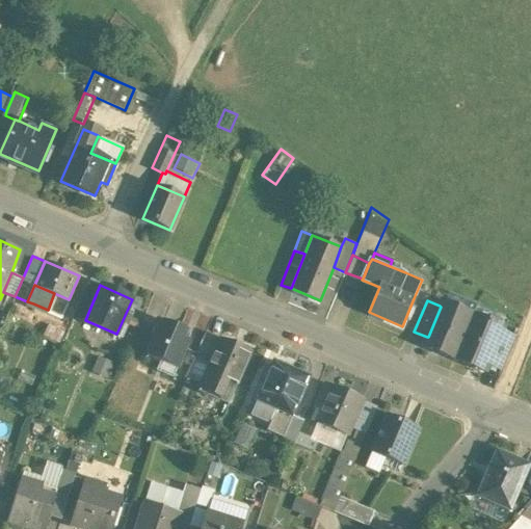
[(473,314),(442,301),(440,306),(441,307),(428,337),(427,337),(424,344),(454,358),(473,314)]
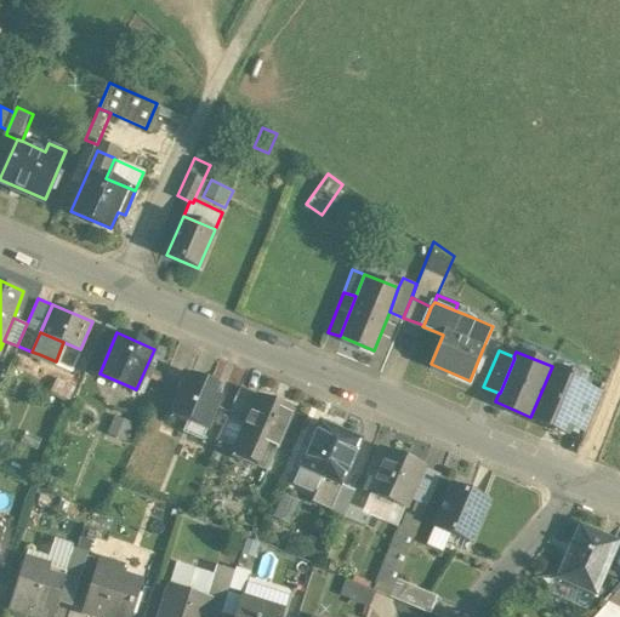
[(587,382),(552,366),(530,417),(567,432),(570,423),(569,422),(585,387),(587,382)]
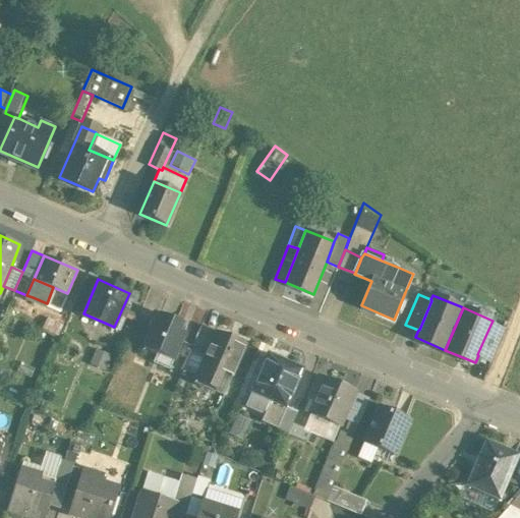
[(182,324),(157,312),(143,346),(173,359),(181,340),(176,338),(182,324)]
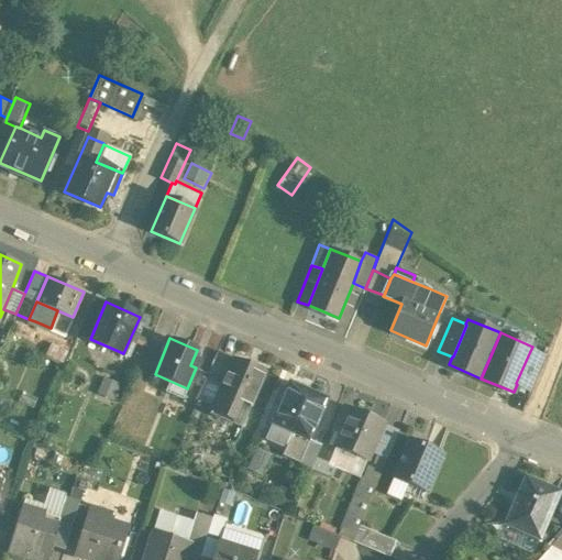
[(530,351),(516,383),(517,384),(530,390),(544,357),(530,351)]
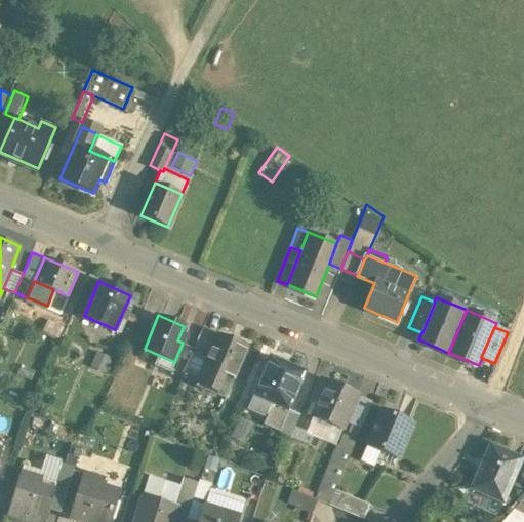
[(247,347),(217,333),(210,348),(202,368),(195,384),(226,397),(247,347)]
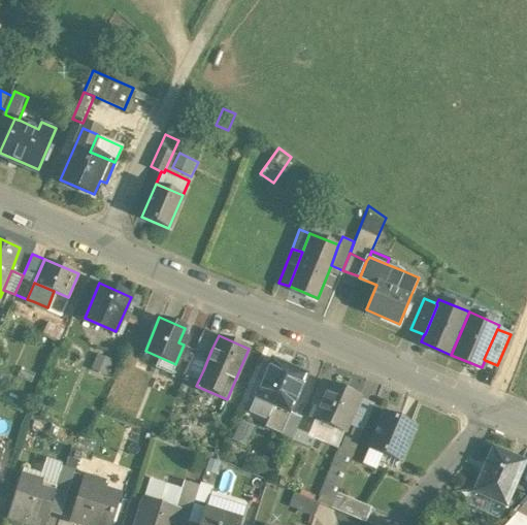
[(211,350),(197,343),(189,363),(203,370),(211,350)]
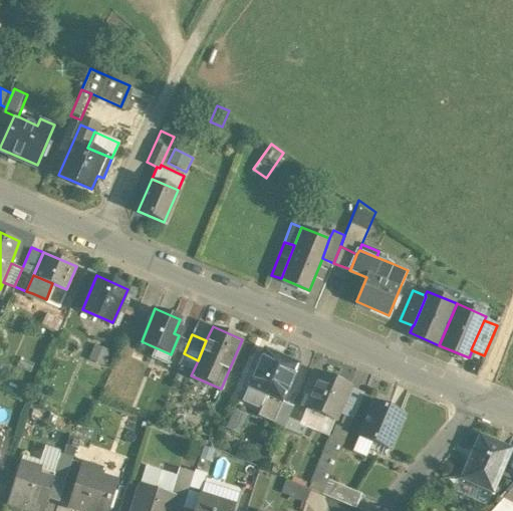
[(279,359),(263,352),(248,387),(268,395),(281,401),(282,401),(297,363),(280,356),(279,359)]
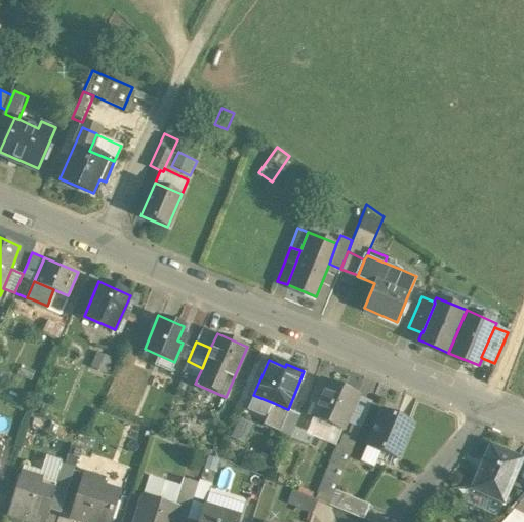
[(357,395),(327,382),(324,388),(319,385),(313,397),(319,399),(313,416),(343,428),(346,420),(357,396),(357,395)]
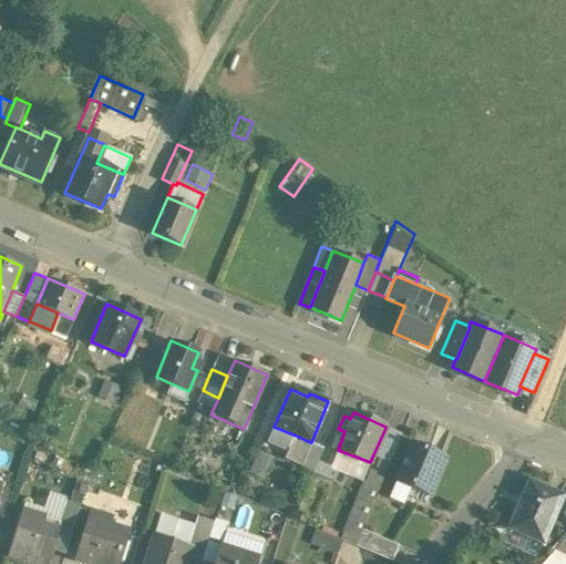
[(296,436),(274,427),(268,440),(290,450),(296,436)]
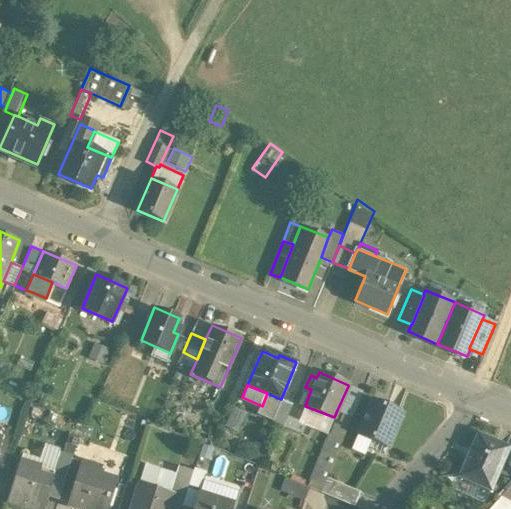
[(362,392),(348,386),(337,410),(352,416),(362,392)]
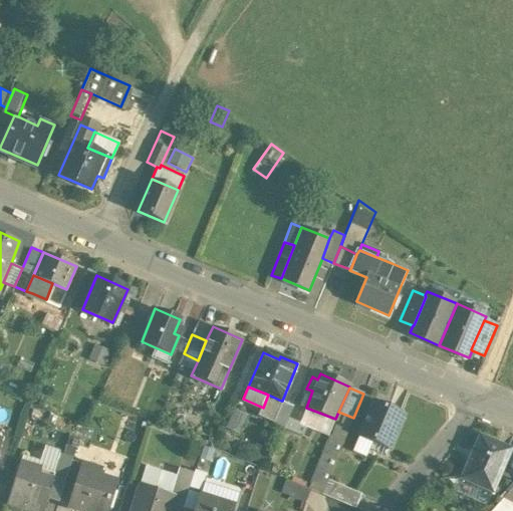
[(268,395),(263,408),(276,413),(281,401),(268,395)]
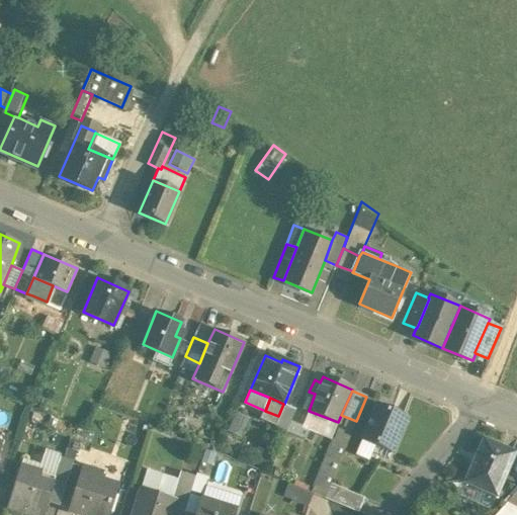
[(284,404),(283,404),(278,416),(274,424),(286,429),(290,421),(295,409),(284,404)]
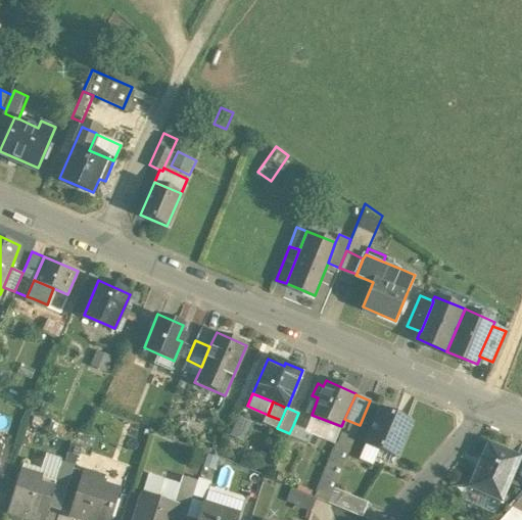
[(411,421),(380,408),(365,443),(378,448),(375,456),(392,463),(395,456),(411,421)]
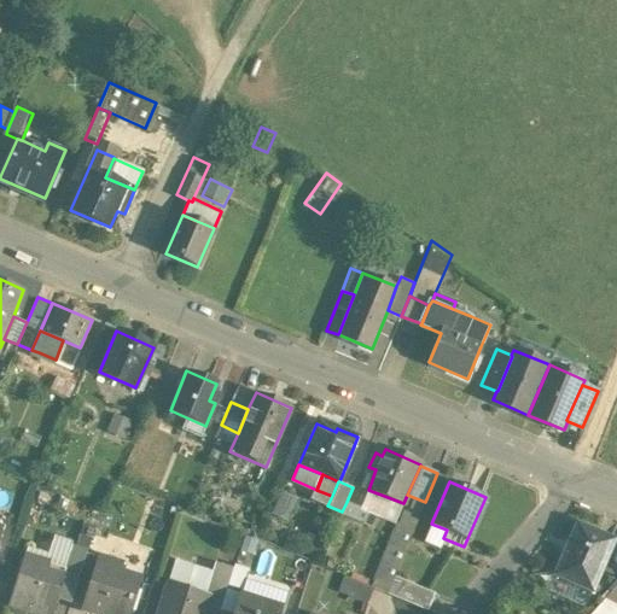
[(368,490),(361,508),(368,510),(396,521),(403,503),(368,490)]
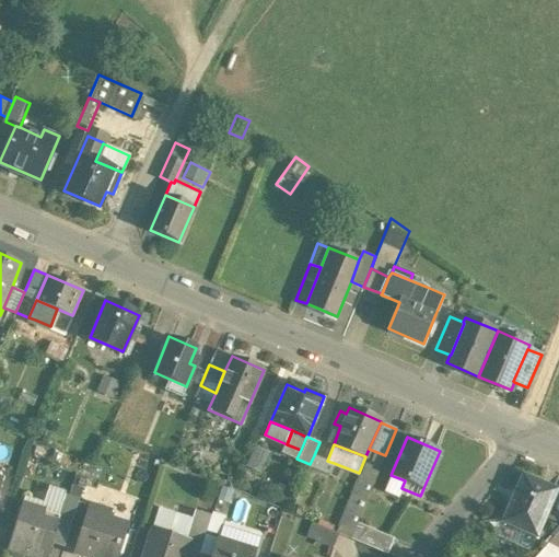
[(385,455),(369,449),(365,456),(359,473),(334,531),(339,533),(351,537),(358,521),(385,455)]
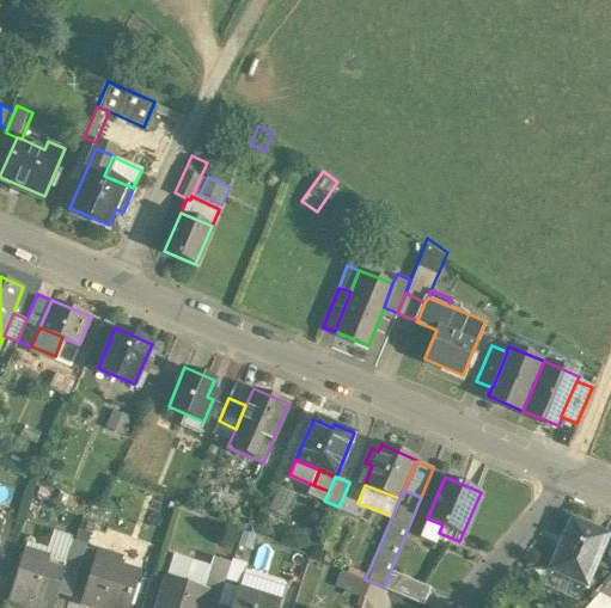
[(358,503),(343,497),(338,507),(361,516),(365,505),(358,503)]
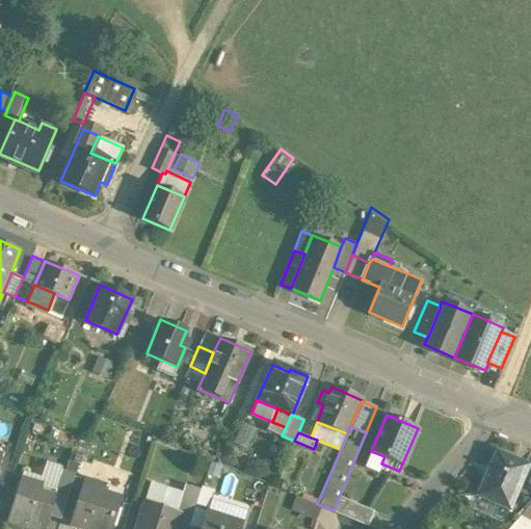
[(529,464),(497,450),(478,494),(510,508),(529,464)]
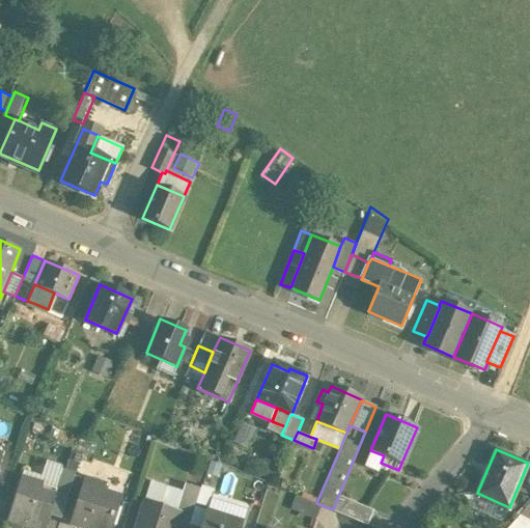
[(55,496),(52,505),(63,509),(67,496),(74,474),(63,470),(55,496)]
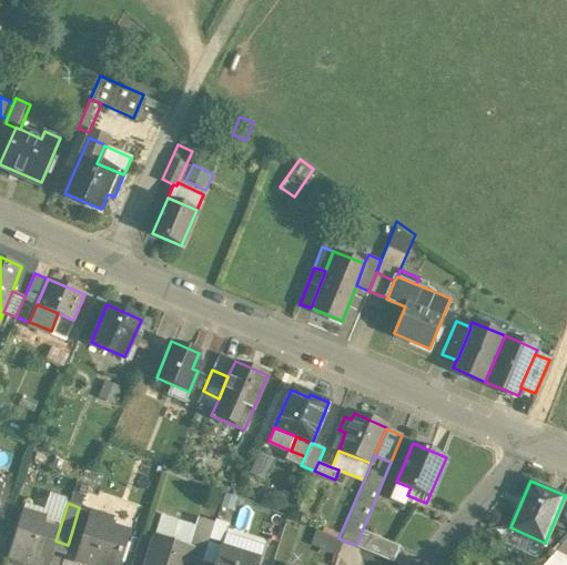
[(47,520),(23,513),(10,556),(37,564),(48,564),(56,541),(59,531),(44,526),(47,520)]
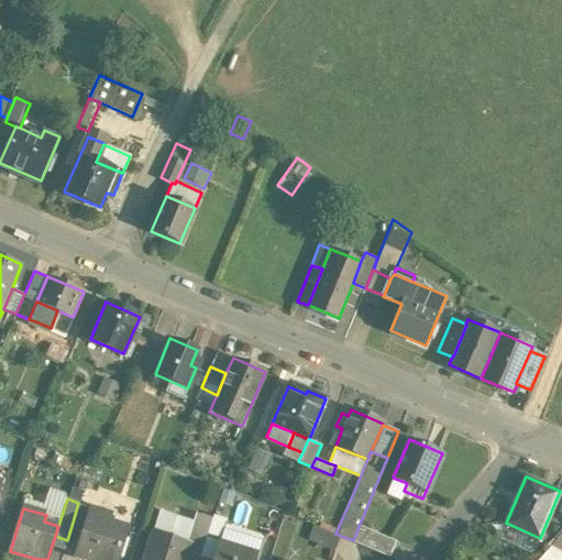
[(196,512),(186,541),(190,542),(188,551),(200,556),(212,517),(196,512)]
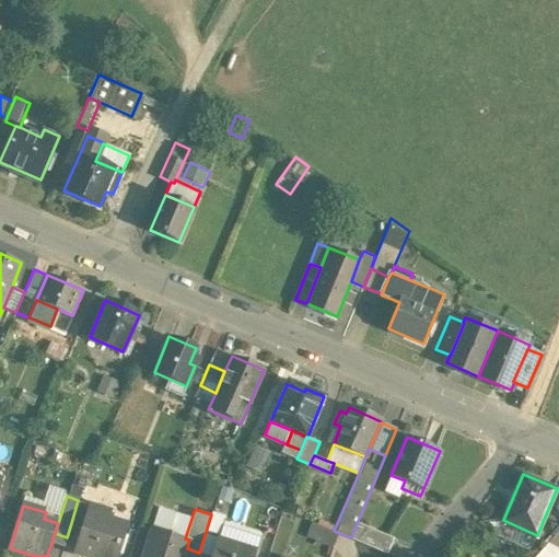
[(115,556),(126,524),(88,513),(83,526),(77,550),(97,556),(115,556)]
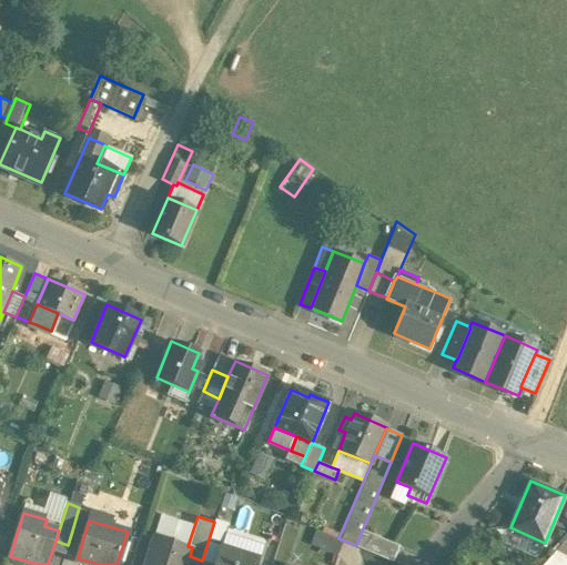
[(229,526),(214,522),(202,561),(214,564),(220,547),(222,547),(229,526)]
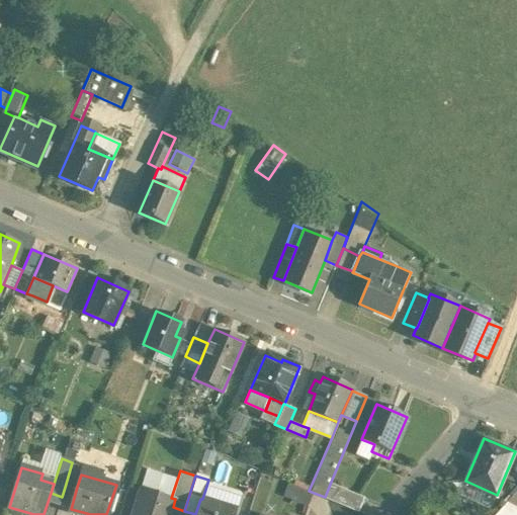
[(364,497),(331,482),(325,497),(358,511),(364,497)]
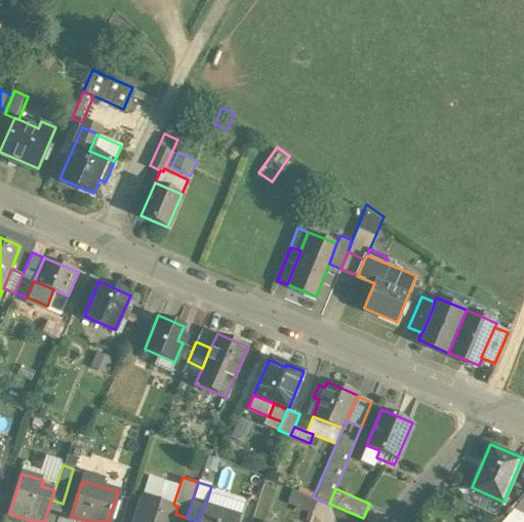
[(313,497),(293,489),(287,503),(312,513),(318,499),(313,497)]
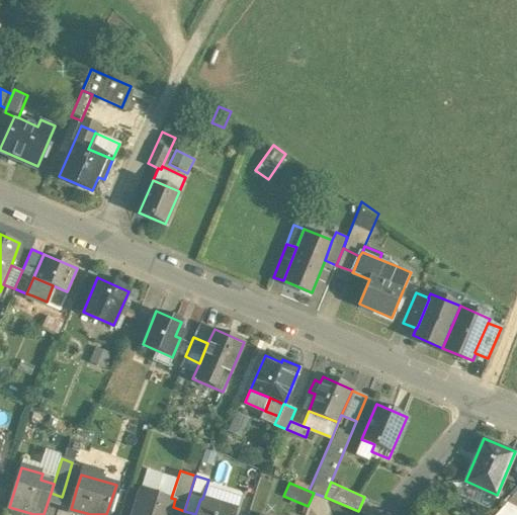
[(62,497),(59,505),(71,509),(77,487),(66,484),(62,497)]
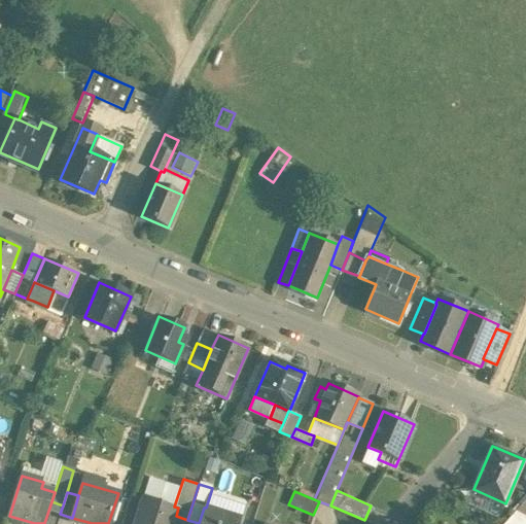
[(174,507),(143,496),(134,523),(173,523),(176,516),(178,508),(174,507)]
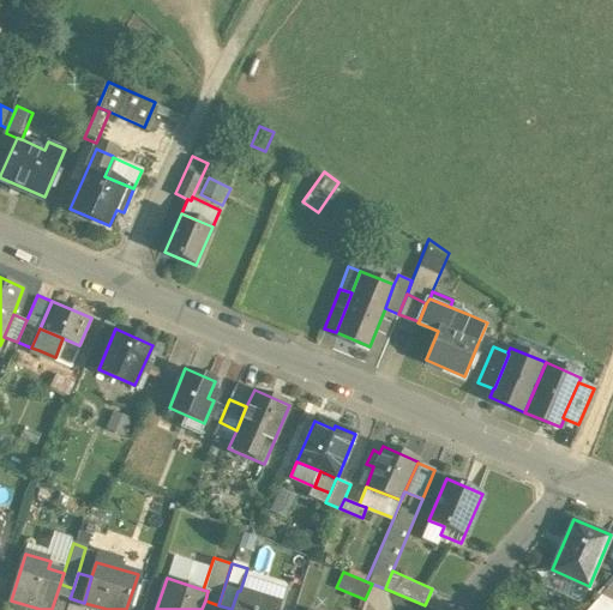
[(240,591),(238,591),(232,609),(277,609),(280,604),(240,591)]
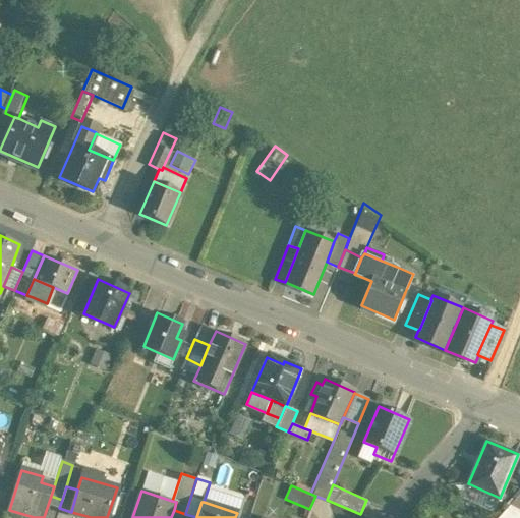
[(519,509),(510,505),(497,517),(519,517),(519,509)]
